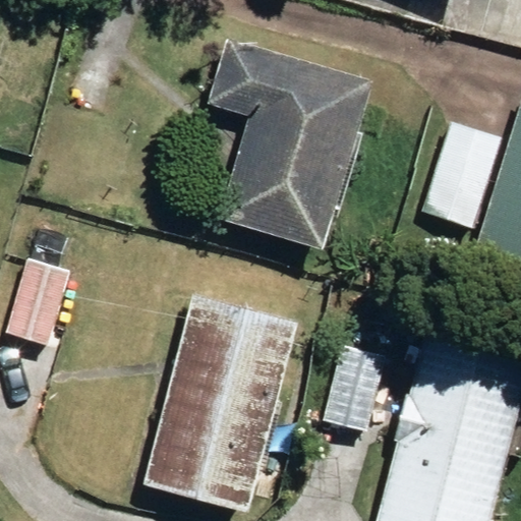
[(219,221),(322,252),(373,85),(226,41),(207,103),(250,116),(219,221)]
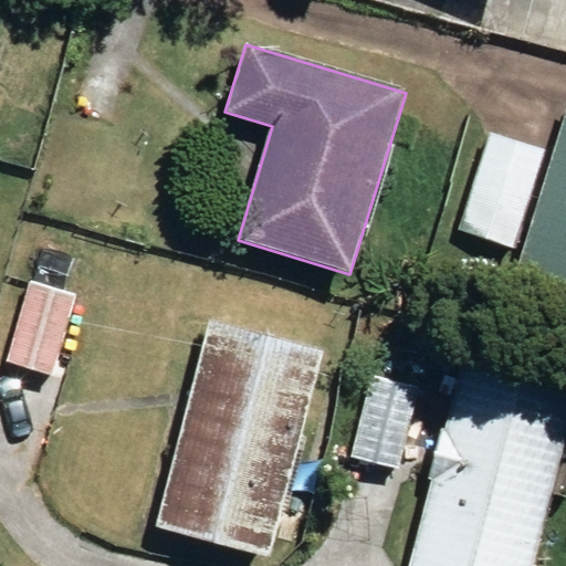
[(565,105),(504,306),(565,325),(565,105)]
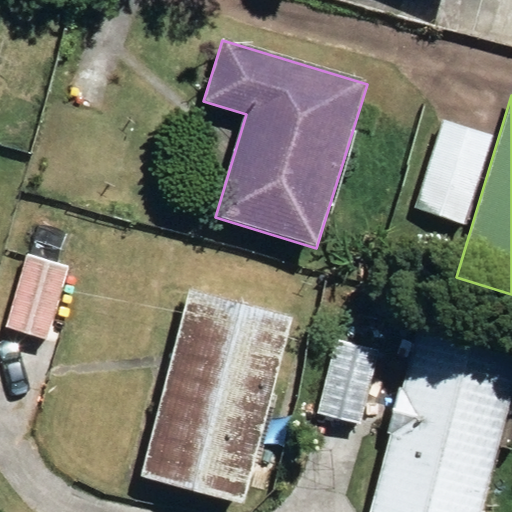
[(418,207),(465,221),(489,137),(443,125),(418,207)]
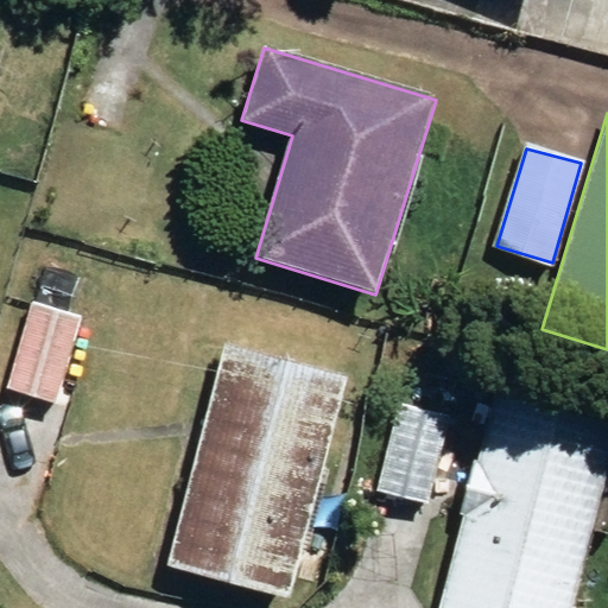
[(7,391),(55,405),(81,318),(32,305),(7,391)]
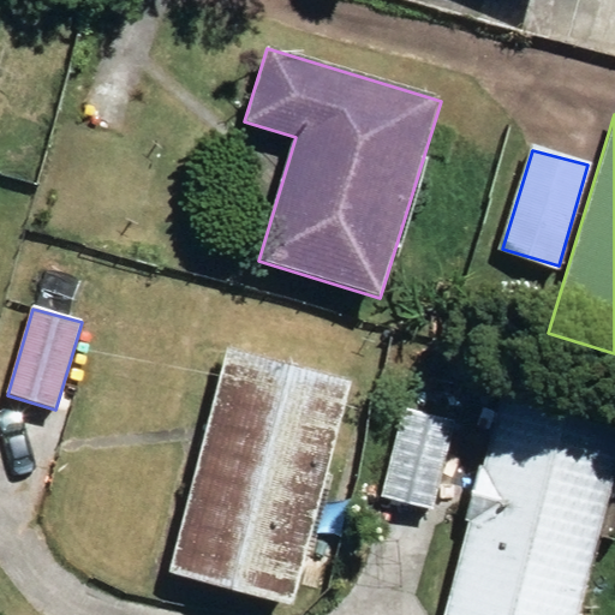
[(168,575),(292,608),(350,384),(226,353),(168,575)]
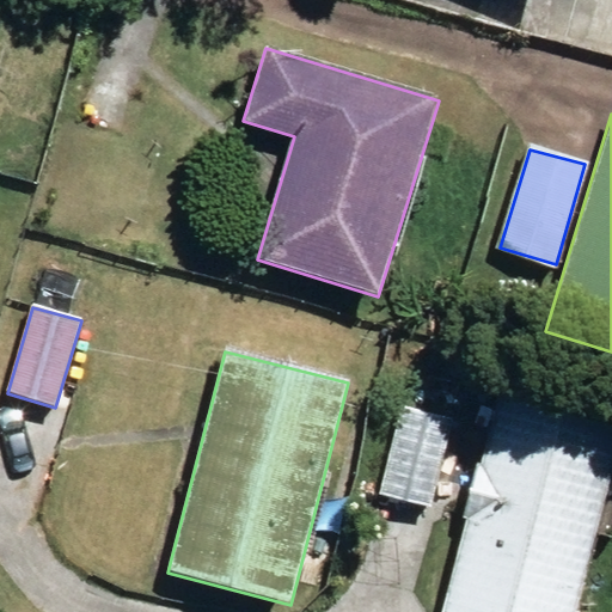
[(441,611),(571,611),(611,461),(611,423),(500,393),(441,611)]
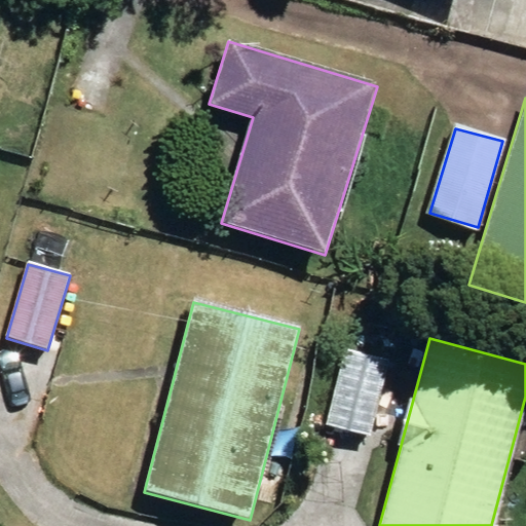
[(327,424),(371,434),(387,360),(344,349),(327,424)]
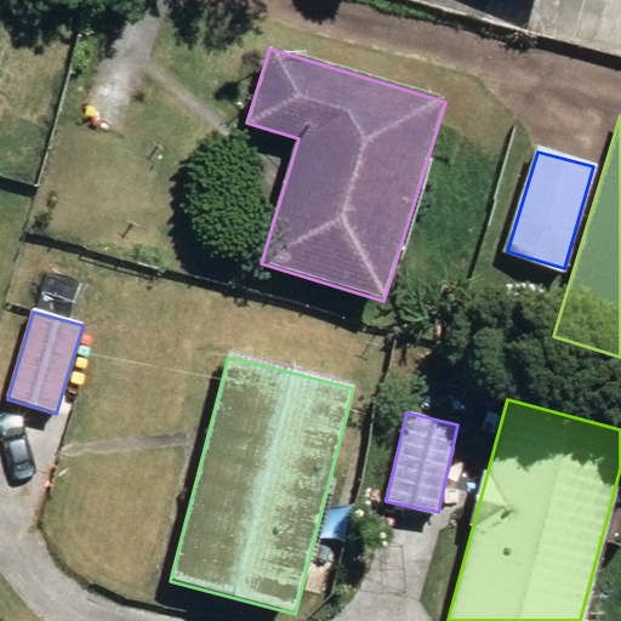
All buildings are outlined.
